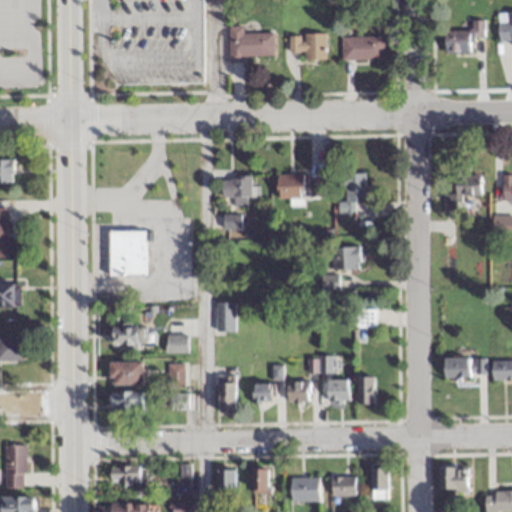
[(511,12),(496,13),(497,41),(511,41),(511,45),(511,44),(511,12)]
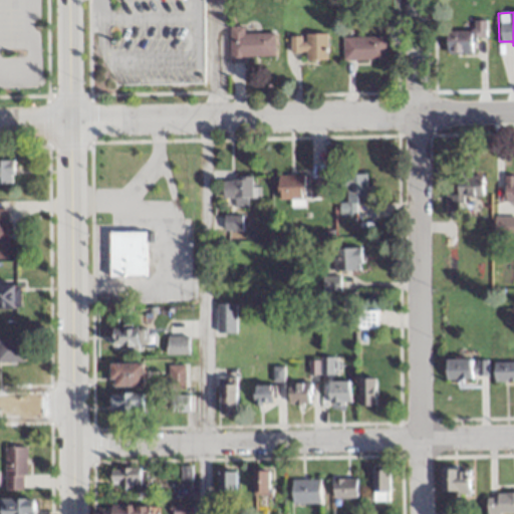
[(472,30),(445,30),(445,53),(471,53),(471,38),(484,38),(484,20),(472,20),(472,30)]
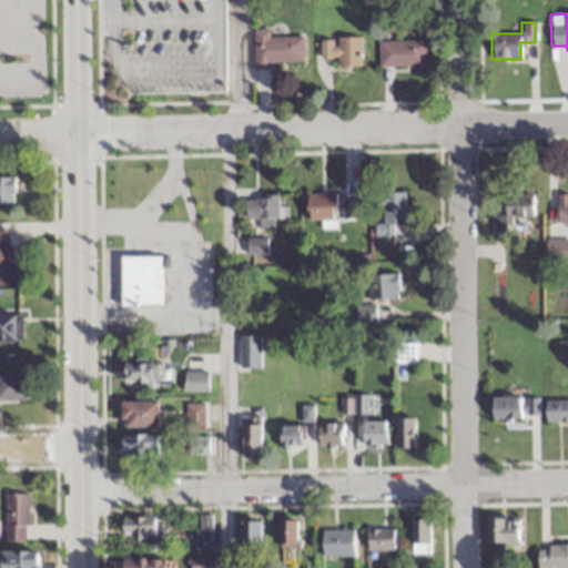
[(252,30),(252,66),(303,66),(303,37),(270,37),(270,30),(252,30)]
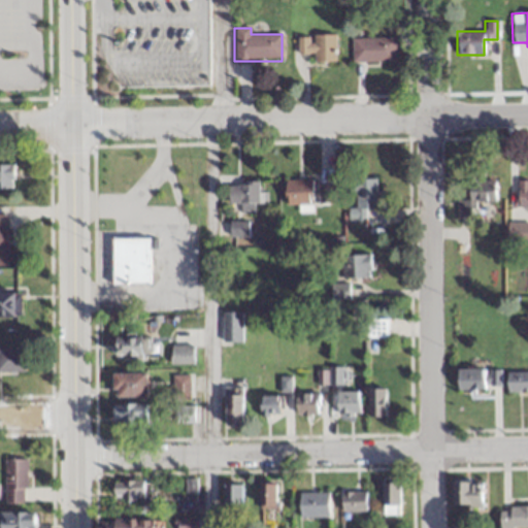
[(312,62),(335,62),(335,36),(297,36),(297,54),(312,54),(312,62)]
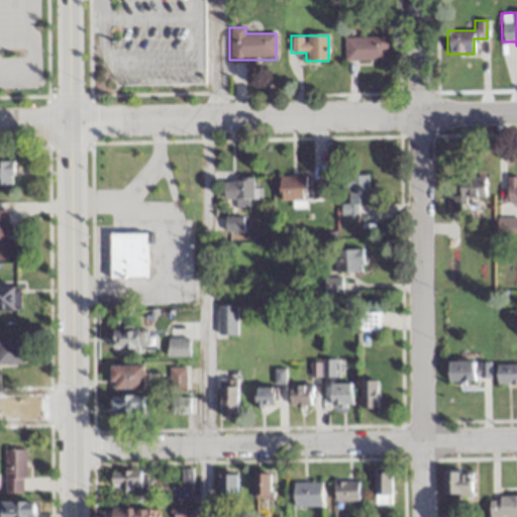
[(387,37),(344,37),(344,61),(387,61),(387,37)]
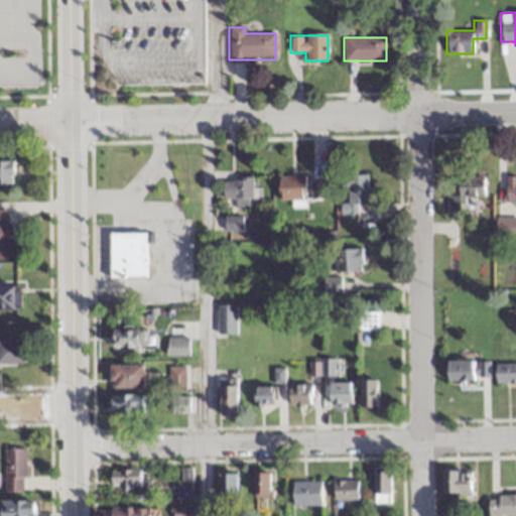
[(0,185),(12,185),(12,161),(0,160),(0,185)]
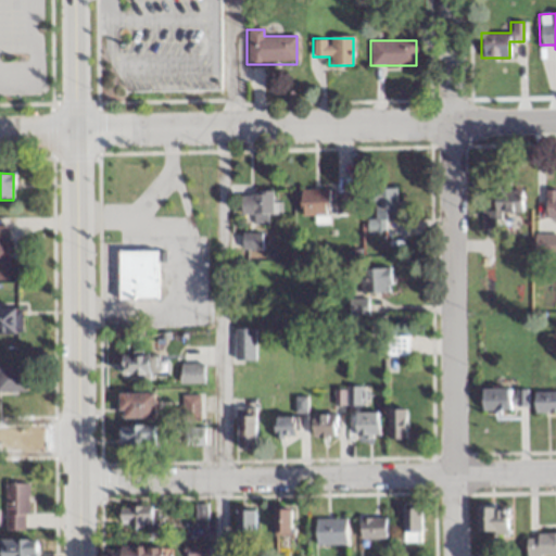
[(396,220),(396,188),(363,189),(363,203),(375,203),(375,219),(367,219),(367,230),(386,230),(386,220),(396,220)]
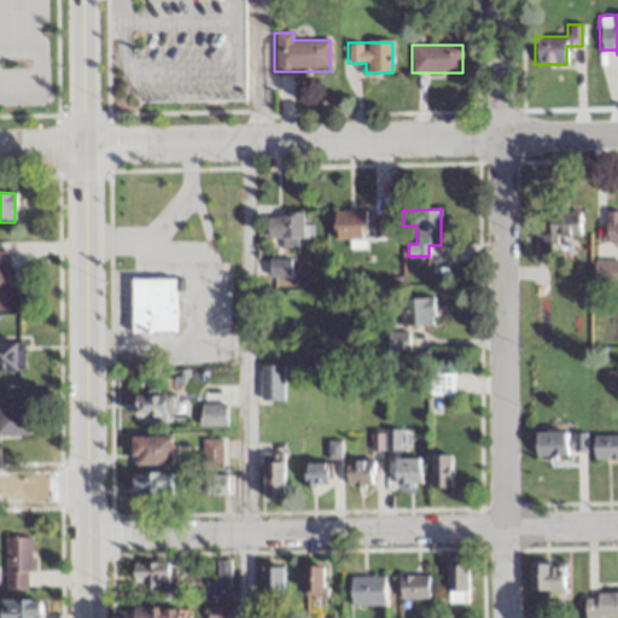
[(366,210),(333,210),(333,239),(366,239),(366,210)]
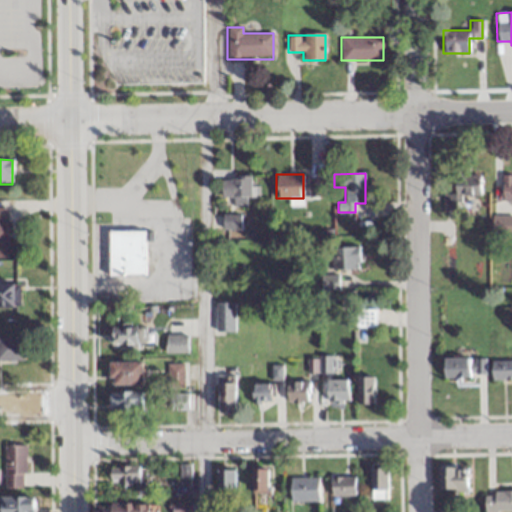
[(511,174),(501,175),(501,203),(511,203),(511,174)]
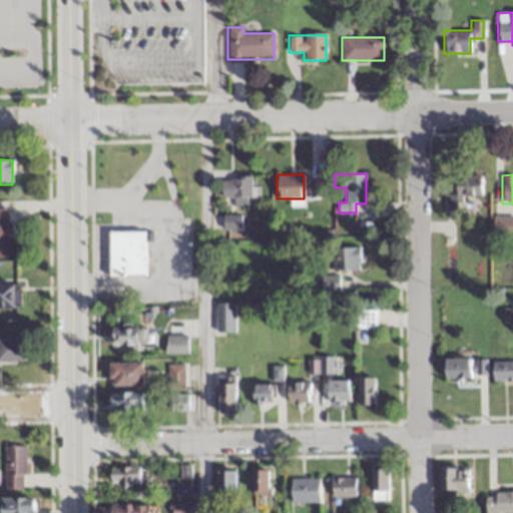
[(481,195),(481,175),(455,175),(455,194),(443,194),(444,211),(460,211),(460,195),(481,195)]
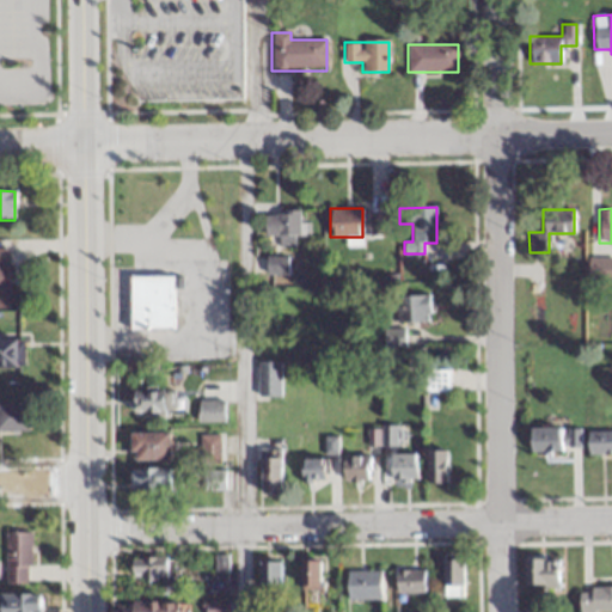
[(277,237),(277,246),(298,246),(298,212),(264,212),(264,237),(277,237)]
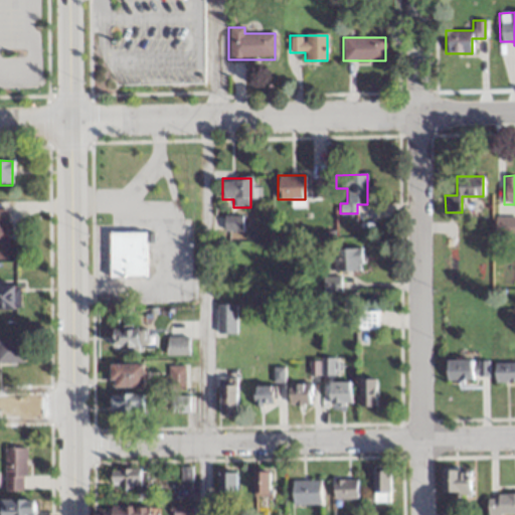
[(514,237),(514,216),(495,216),(495,237),(514,237)]
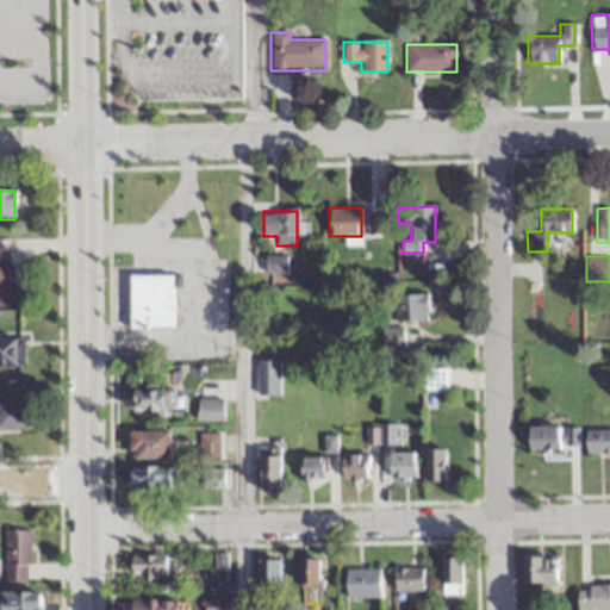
[(284,257),(266,257),(266,273),(284,273),(284,257)]
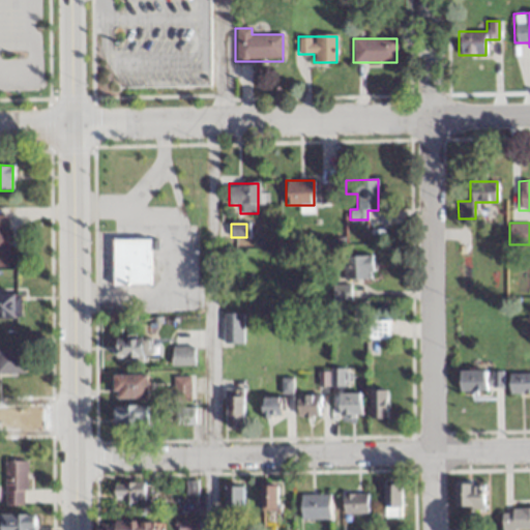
[(112,286),(149,286),(149,240),(112,240),(112,286)]
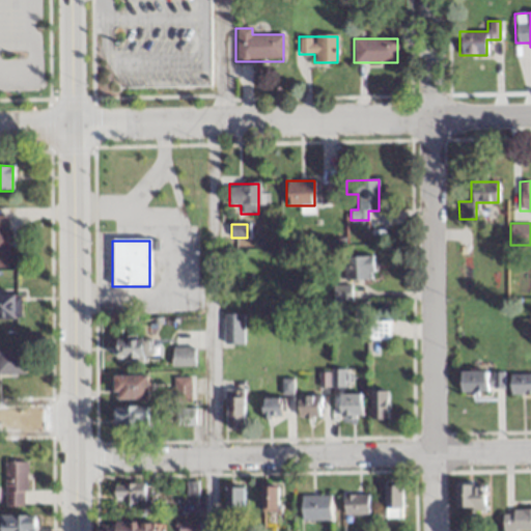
[(343,256),(343,279),(371,279),(371,256),(343,256)]
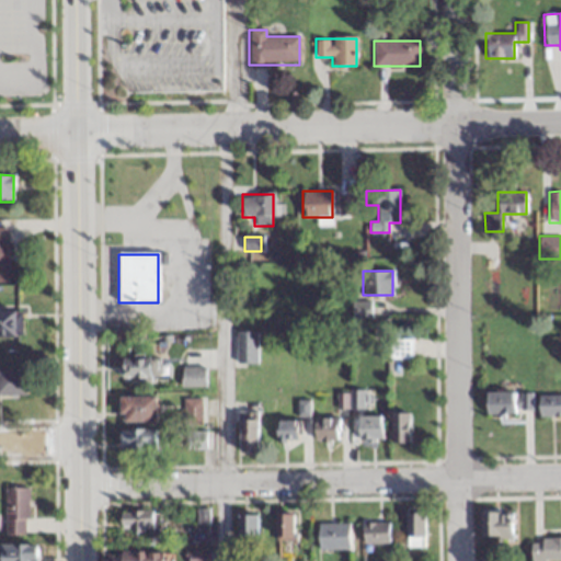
[(368,302),(353,302),(353,317),(368,317),(368,302)]
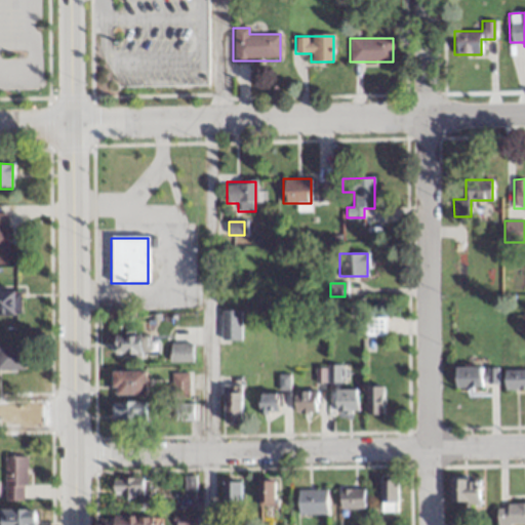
[(0,314),(18,315),(18,293),(0,292),(0,314)]
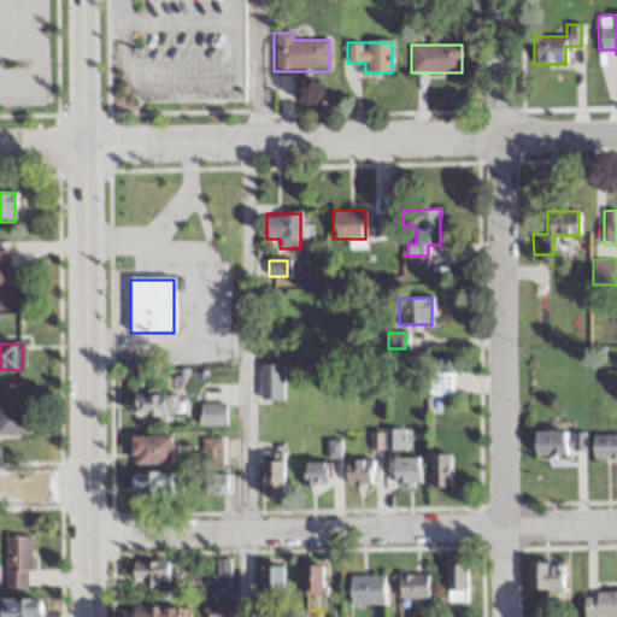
[(259,400),(282,400),(282,365),(259,365),(259,400)]
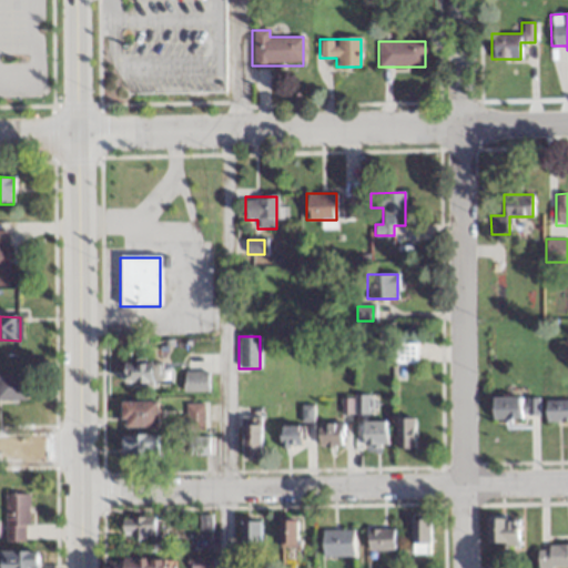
[(395,343),(395,379),(404,379),(404,365),(418,365),(418,343),(395,343)]
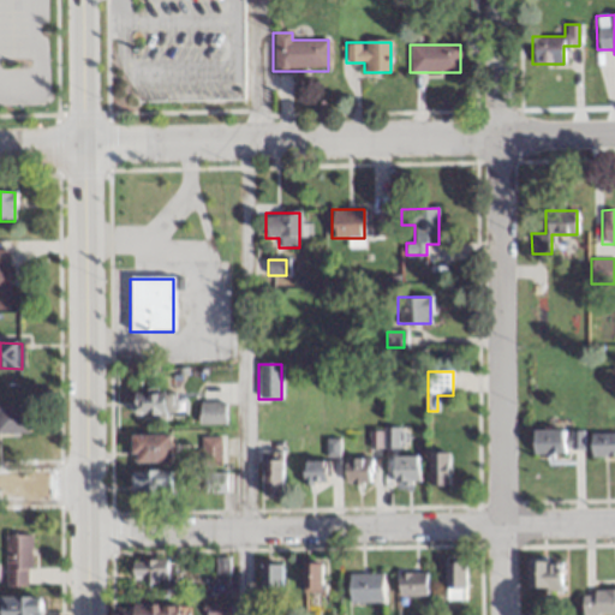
[(133,418),(175,418),(175,393),(133,393),(133,418)]
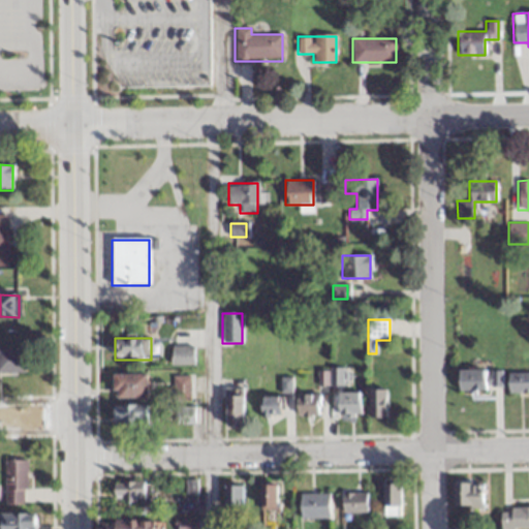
[(191,365),(191,346),(172,346),(172,365),(191,365)]
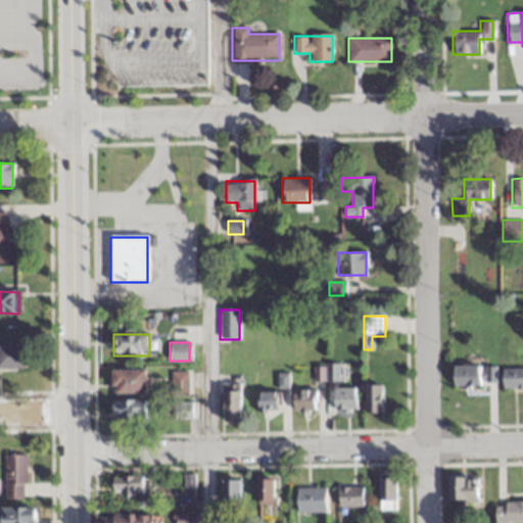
[(0,369),(25,370),(25,346),(0,345),(0,369)]
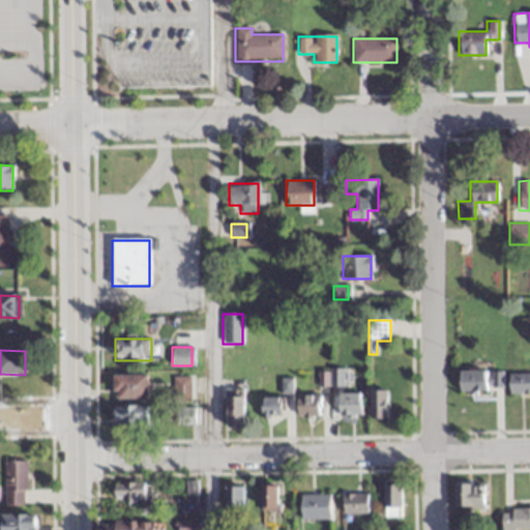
[(486,371),(459,371),(459,392),(486,392),(486,371)]
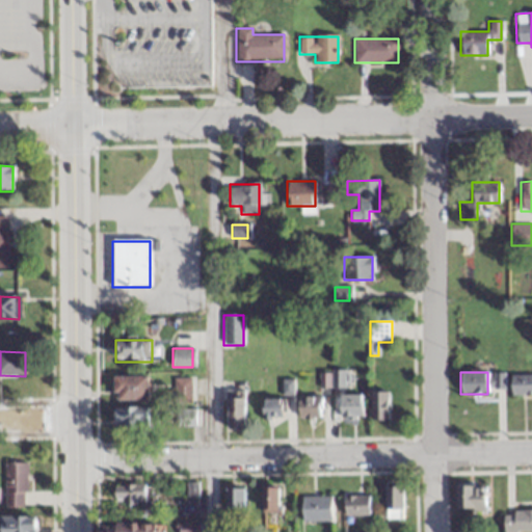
[(531,374),(511,374),(511,395),(531,395),(531,374)]
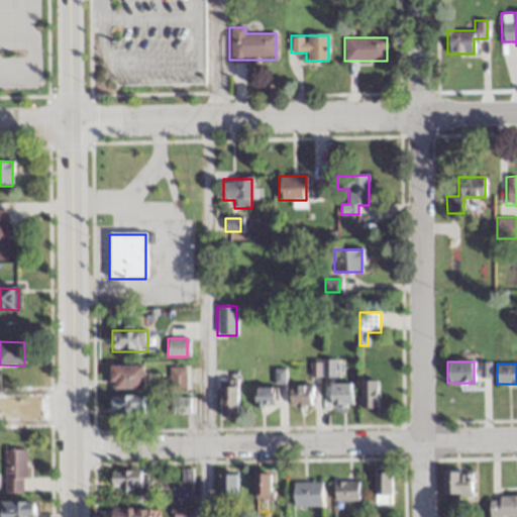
[(142,366),(109,366),(109,390),(142,390),(142,366)]
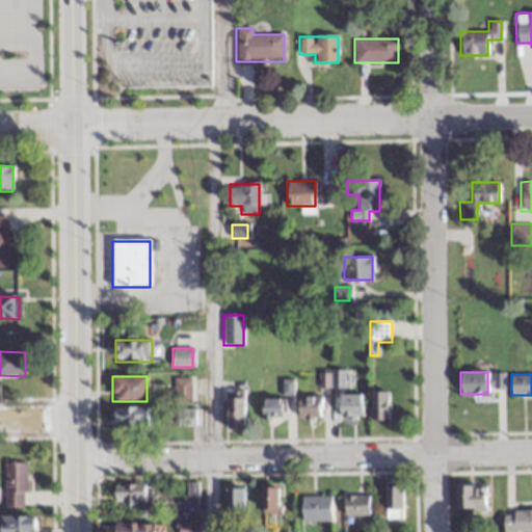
[(190,400),(190,378),(173,378),(173,400),(190,400)]
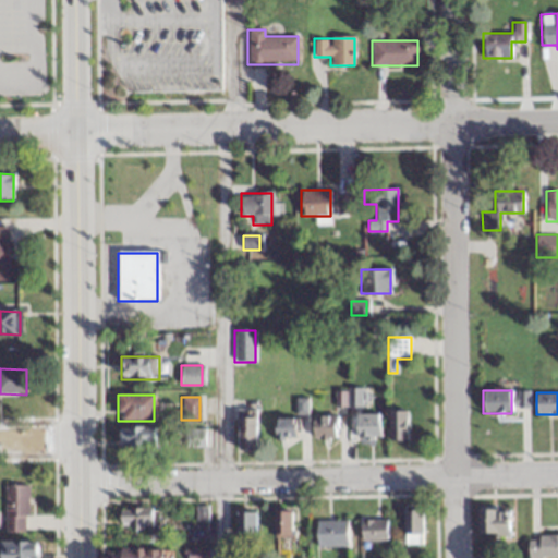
[(405,411),(393,412),(397,441),(409,439),(405,411)]
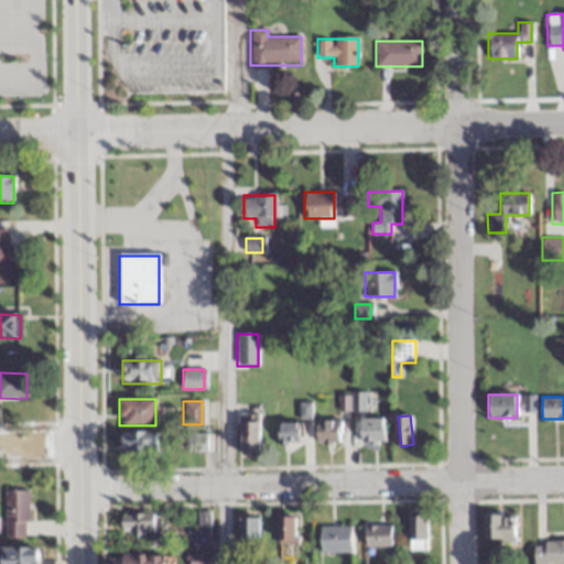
[(239,448),(258,448),(258,416),(239,416),(239,448)]
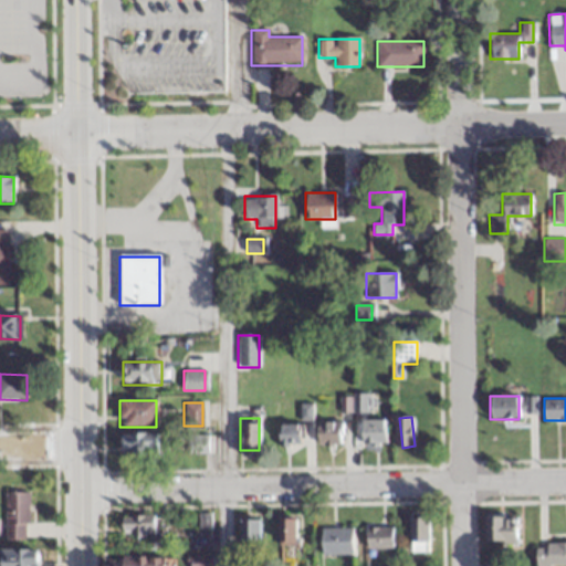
[(386,443),(386,420),(360,420),(360,443),(386,443)]
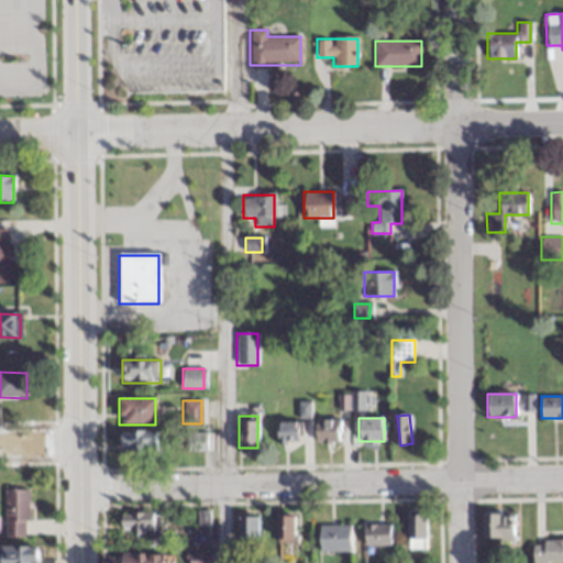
[(316,443),(339,443),(339,419),(316,419),(316,443)]
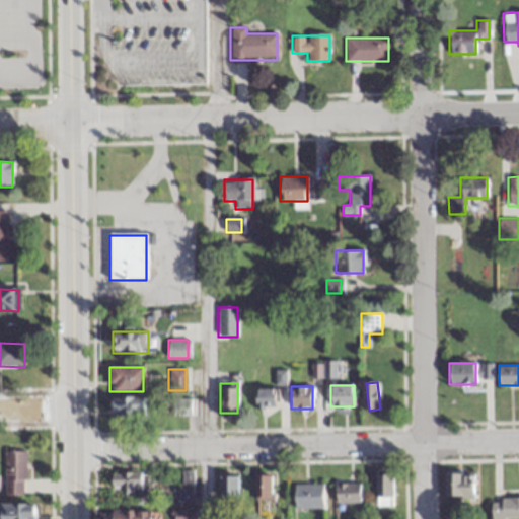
[(276,389),(256,389),(256,408),(276,408),(276,389)]
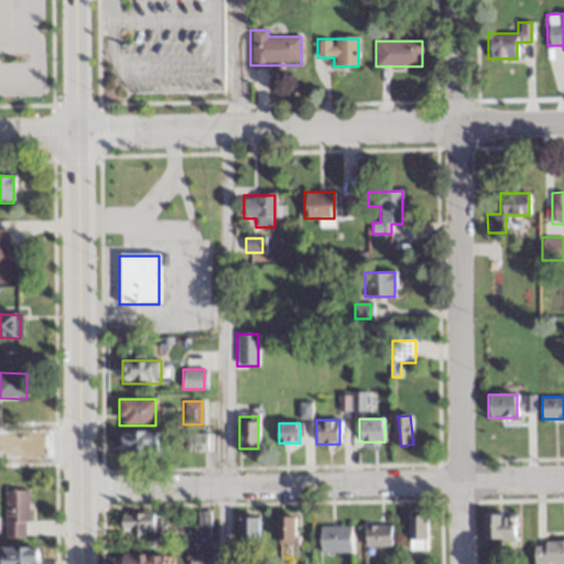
[(155,432),(119,432),(119,453),(155,453),(155,432)]
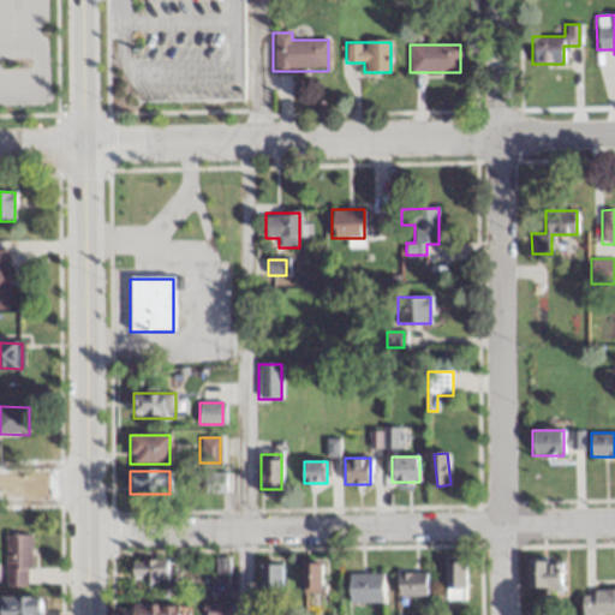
[(203,494),(226,494),(226,472),(203,472),(203,494)]
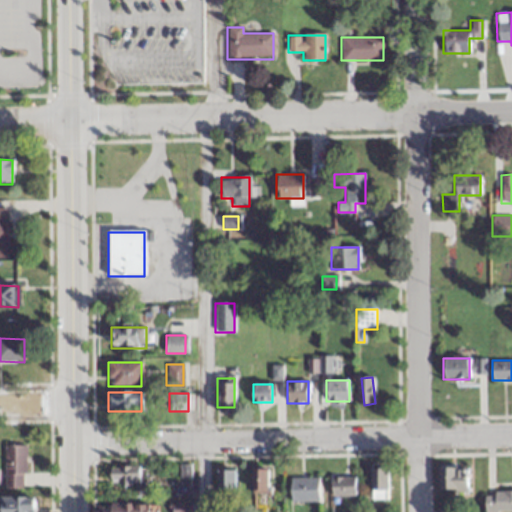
[(25,446),(3,446),(3,487),(25,487),(25,446)]
